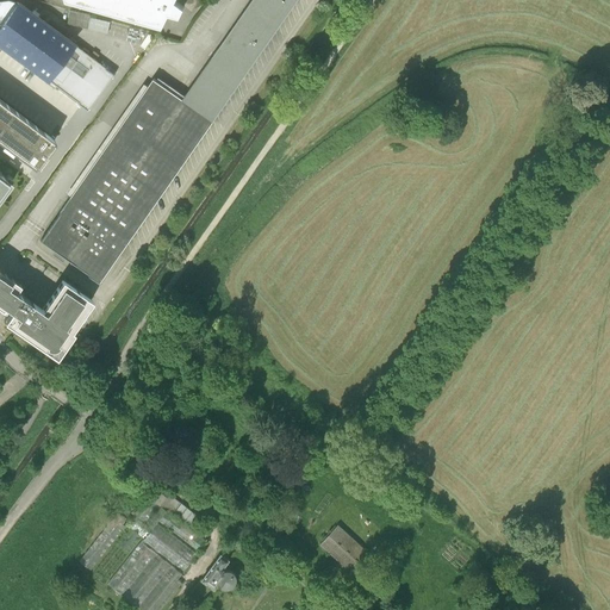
[(0,0),(0,24),(17,2),(10,0),(0,0)]
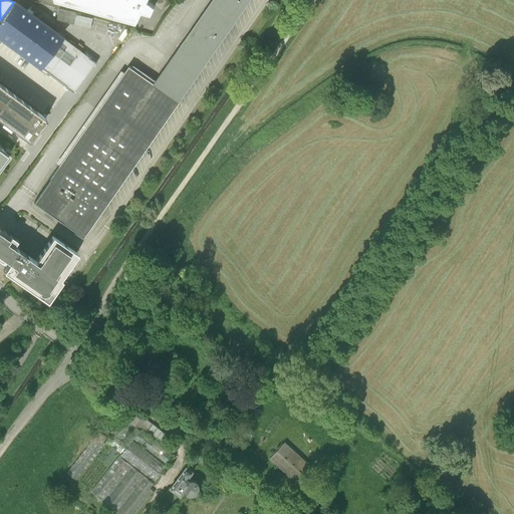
[(60,166),(34,202),(85,237),(102,212),(250,0),(212,0),(155,83),(130,65),(120,78),(117,76),(57,163),(60,166)]
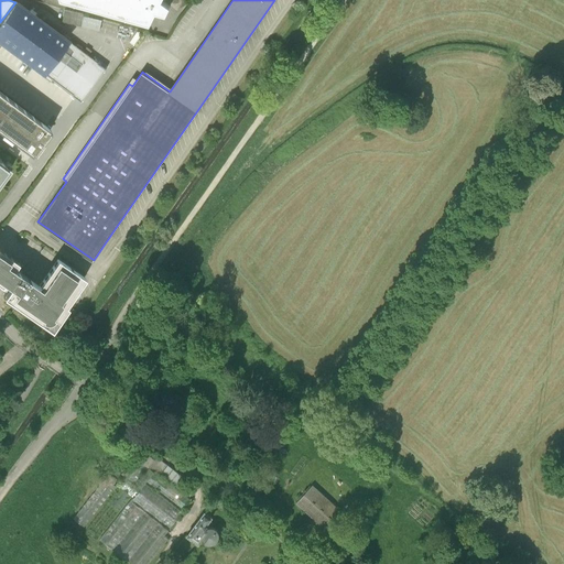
[(85,0),(150,19),(156,6),(167,9),(171,2),(167,0),(85,0)]
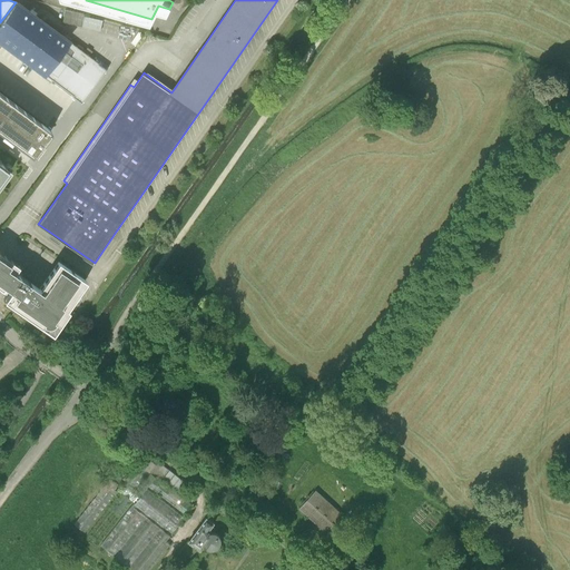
[(0,40),(82,101),(107,69),(16,2),(0,22),(0,40)]
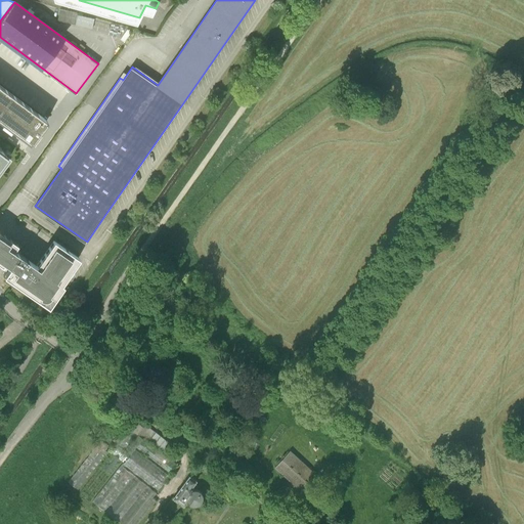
[(57,22),(76,25),(78,15),(78,13),(60,9),(57,22)]
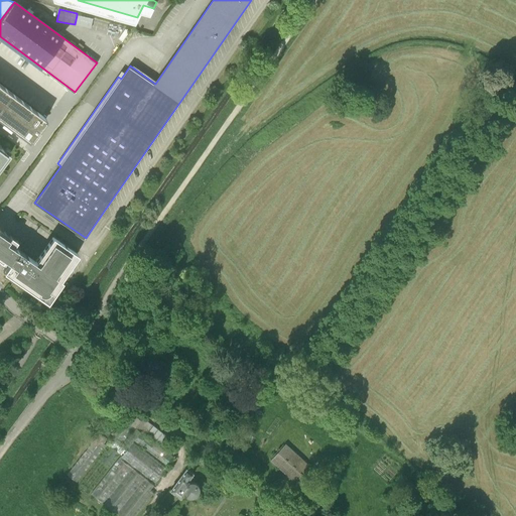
[(93,18),(77,15),(75,24),(91,27),(93,18)]
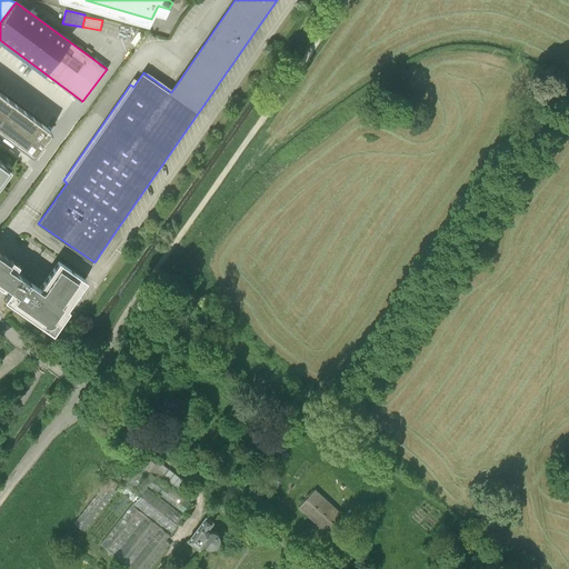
[(0,73),(0,116),(31,138),(51,111),(29,95),(23,101),(15,95),(20,88),(0,73)]
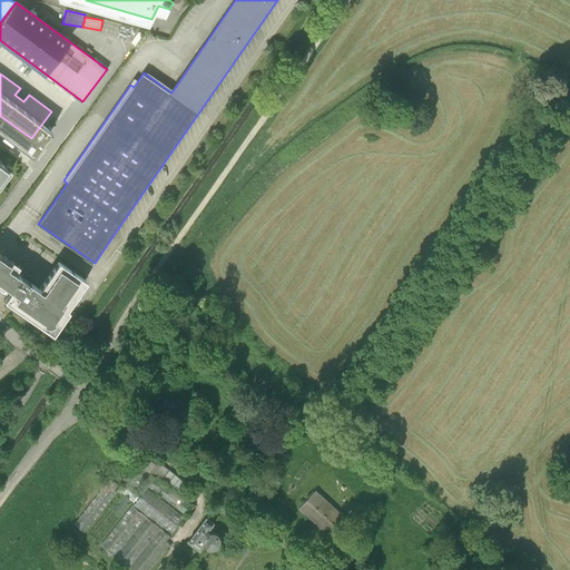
[(0,188),(12,172),(0,161),(0,188)]
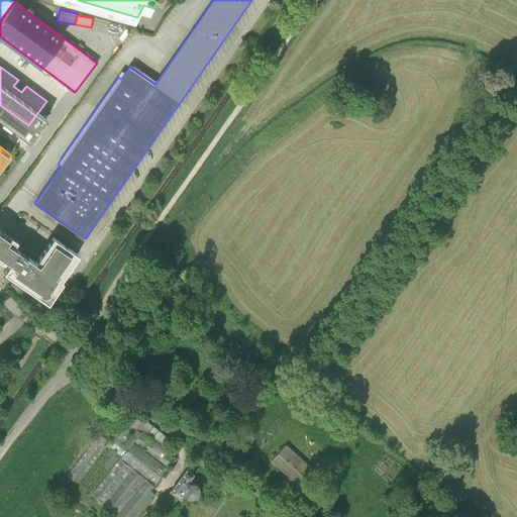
[(0,260),(1,261),(3,257),(10,263),(3,272),(47,302),(63,281),(60,279),(78,253),(53,236),(35,262),(12,245),(16,239),(0,227),(0,260)]
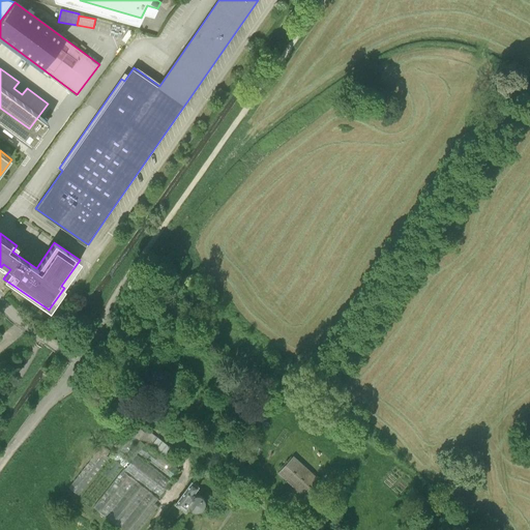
[(113,432),(69,487),(124,529),(139,529),(158,506),(154,502),(180,470),(169,461),(176,451),(137,420),(121,439),(113,432)]
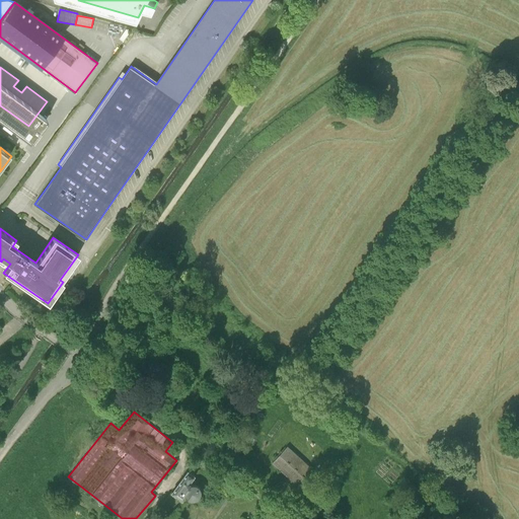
[(294,444),(279,460),(310,489),(325,472),(294,444)]
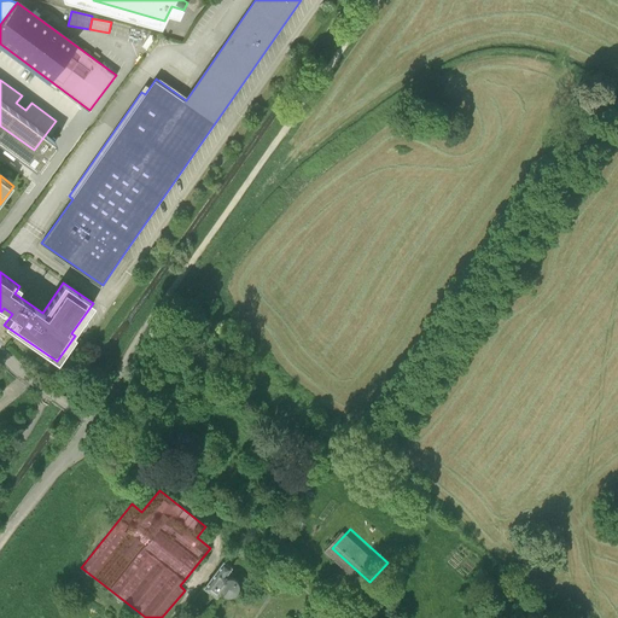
[(205,587),(220,598),(225,592),(225,594),(227,595),(229,596),(233,596),(235,595),(238,594),(240,592),(242,588),(242,586),(240,583),(238,579),(234,578),(231,577),(227,578),(227,575),(233,567),(225,561),(205,587)]
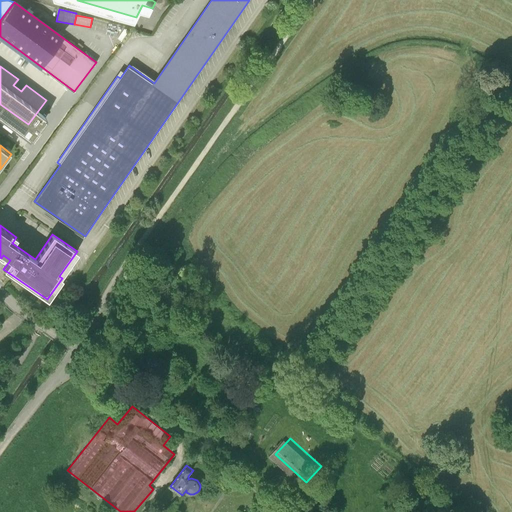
[(160,498),(173,507),(182,495),(170,486),(170,485),(160,498)]
